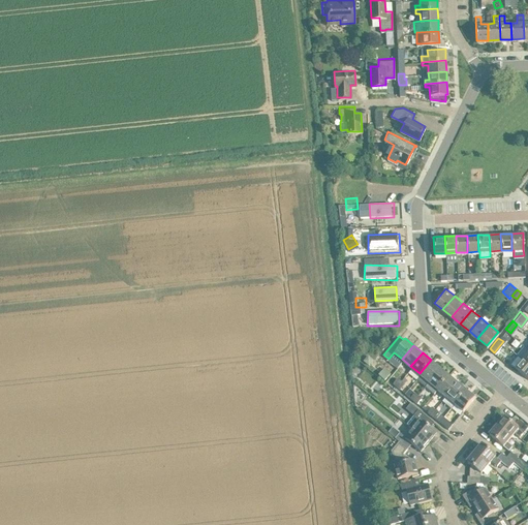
[(372,358),(367,353),(363,358),(368,362),(372,358)]
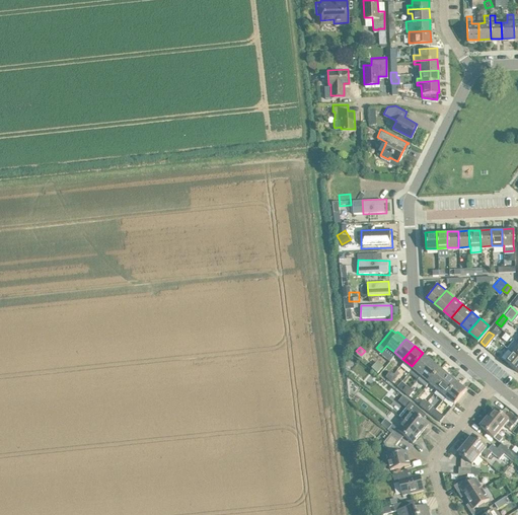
[(517,370),(517,369),(517,355),(512,351),(505,359),(517,370)]
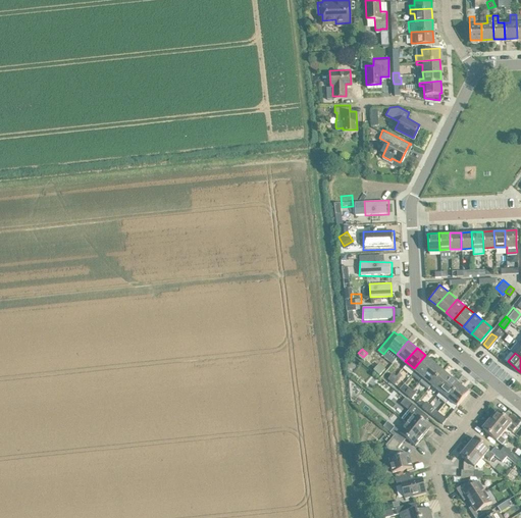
[(422,375),(433,362),(425,355),(414,368),(422,375)]
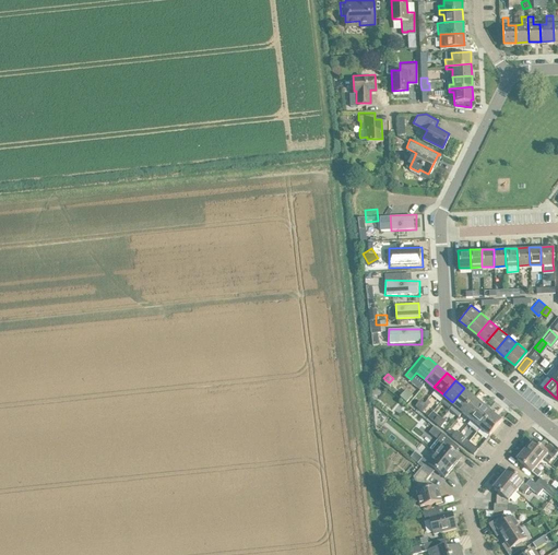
[(400,393),(405,399),(412,392),(405,386),(400,393)]
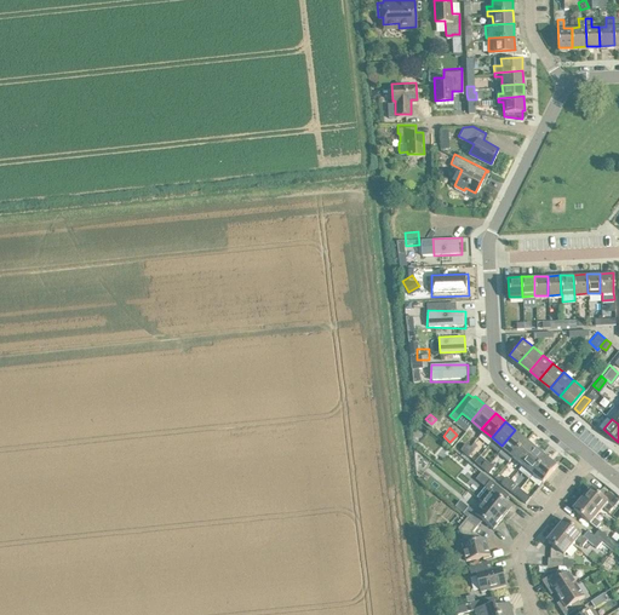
[(508,459),(511,454),(525,437),(515,430),(502,446),(498,450),(508,459)]
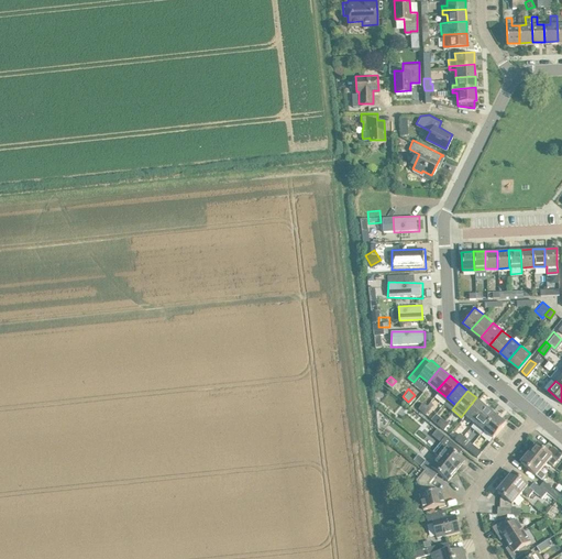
[(429,395),(425,403),(438,408),(443,395),(437,392),(434,397),(429,395)]
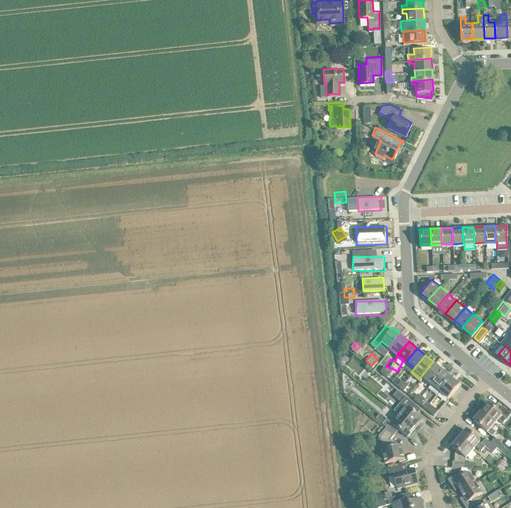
[(430,382),(442,368),(433,361),(422,375),(430,382)]
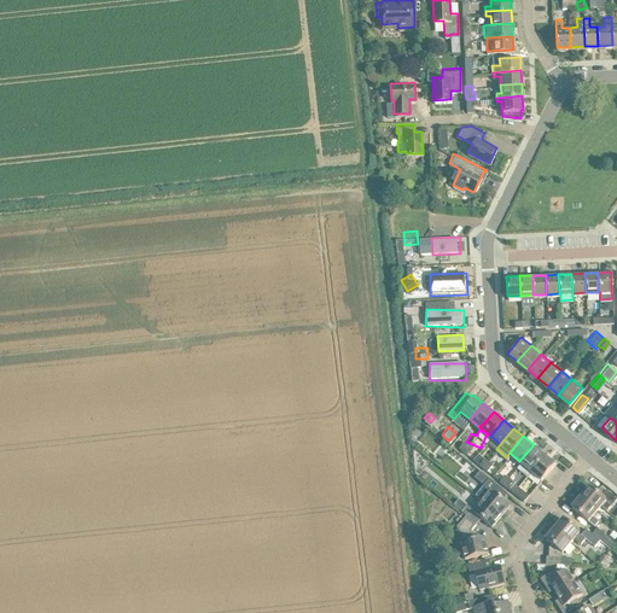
[(530,470),(543,453),(534,444),(519,461),(530,470)]
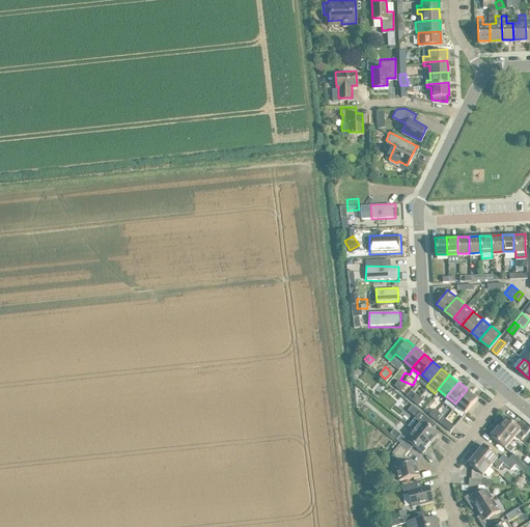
[(422,385),(419,391),(427,395),(430,390),(422,385)]
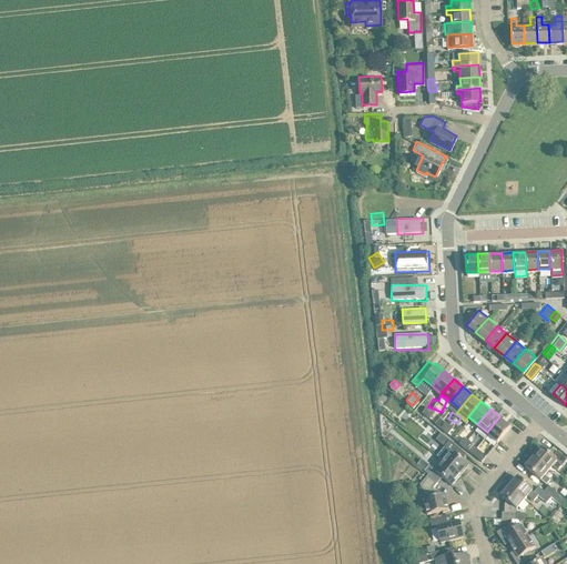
[(496,440),(509,424),(499,416),(487,432),(496,440)]
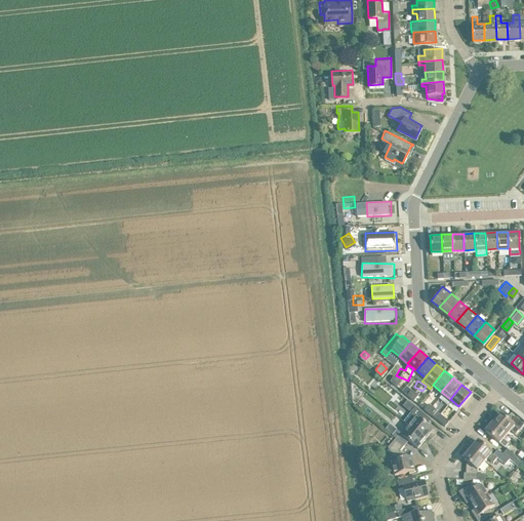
[(406,398),(401,404),(409,410),(403,418),(408,423),(425,436),(432,427),(426,422),(424,419),(428,415),(414,404),(409,400),(406,398)]
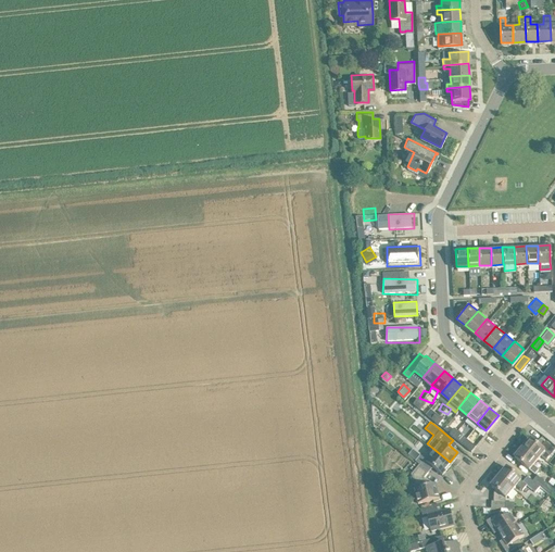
[(470,449),(475,443),(466,436),(462,441),(470,449)]
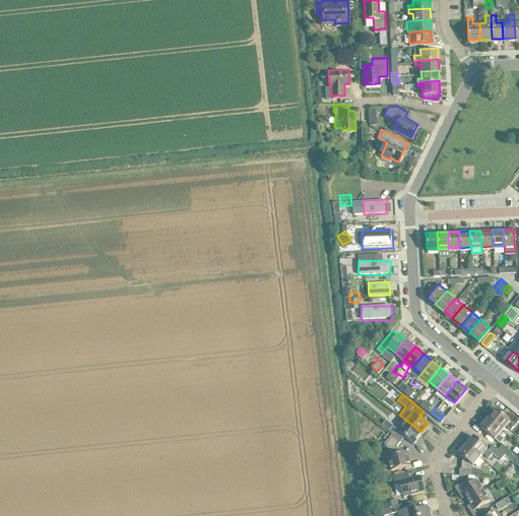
[(510,428),(513,423),(495,407),(488,415),(501,428),(505,424),(510,428)]
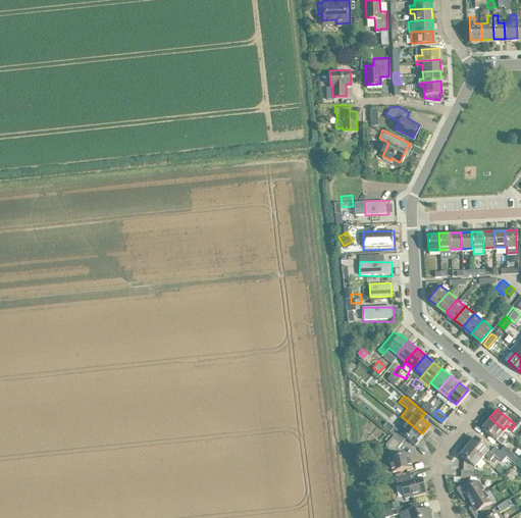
[(396,423),(399,418),(392,413),(388,417),(396,423)]
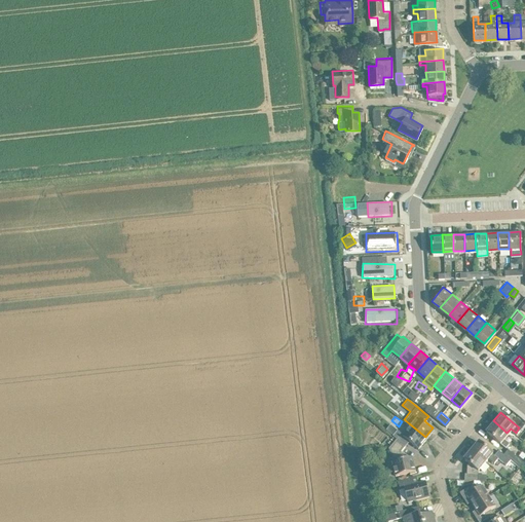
[(504,446),(509,441),(503,437),(507,433),(493,420),(485,430),(504,446)]
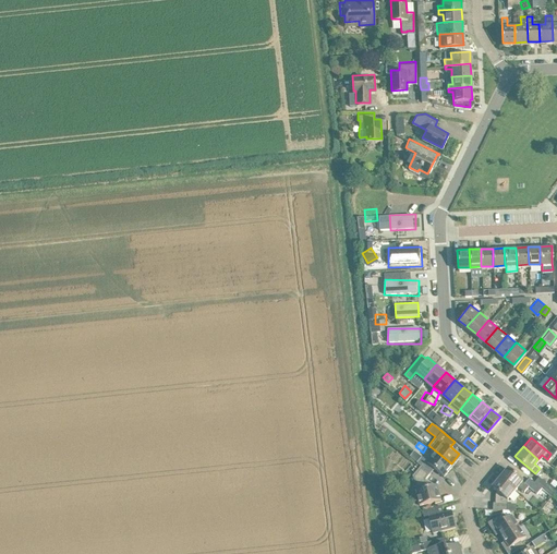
[(443,473),(451,464),(434,449),(426,459),(421,454),(415,460),(420,464),(430,471),(433,466),(443,473)]
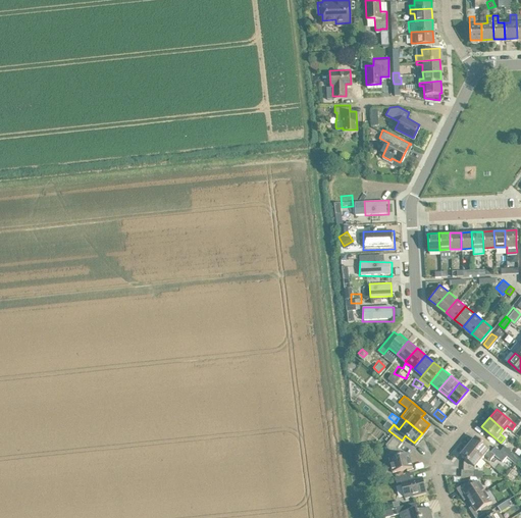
[(399,453),(397,446),(402,441),(393,433),(384,443),(388,456),(392,469),(411,465),(408,451),(399,453)]
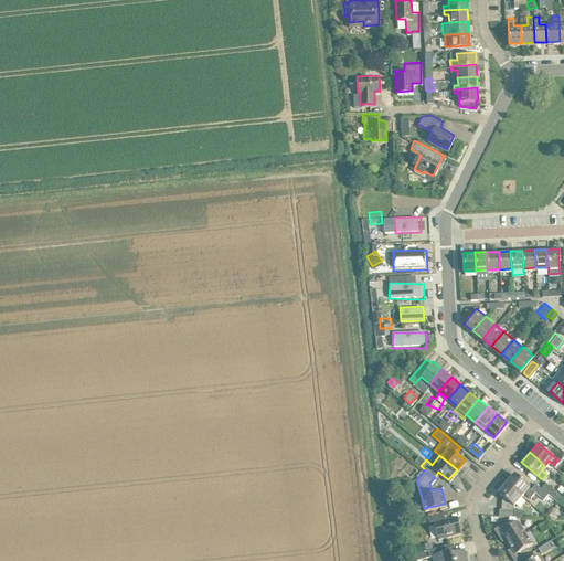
[(530,486),(528,485),(529,484),(513,472),(506,480),(521,494),(523,490),(530,495),(534,489),(543,497),(547,491),(540,486),(534,480),(530,486)]
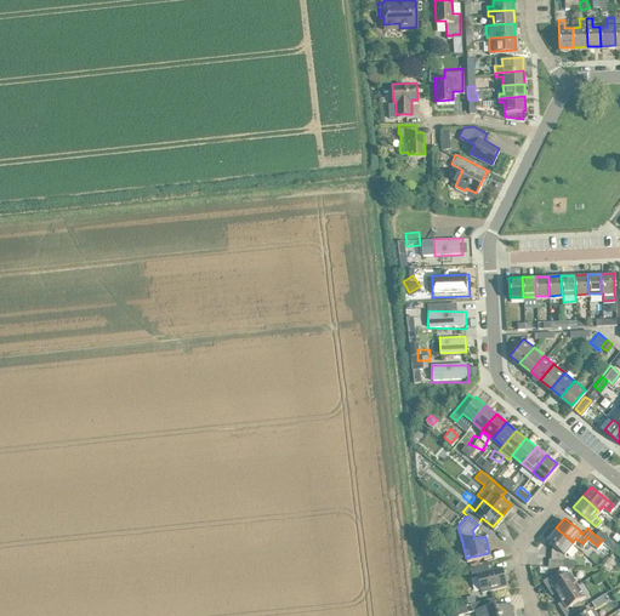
[(563,553),(573,542),(556,528),(547,539),(563,553)]
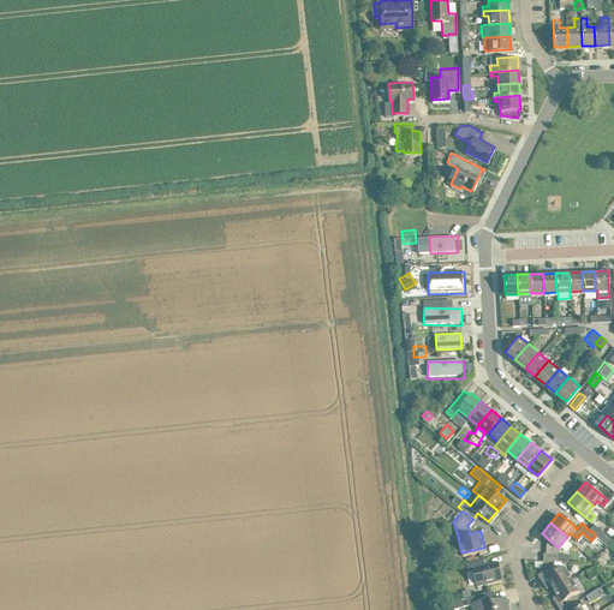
[(607,544),(609,540),(612,538),(592,522),(588,528),(596,534),(607,544)]
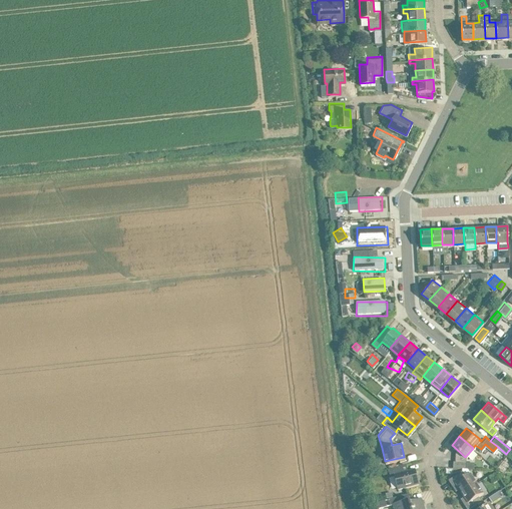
[(402,470),(401,464),(388,467),(389,473),(393,472),(397,487),(418,482),(414,467),(402,470)]
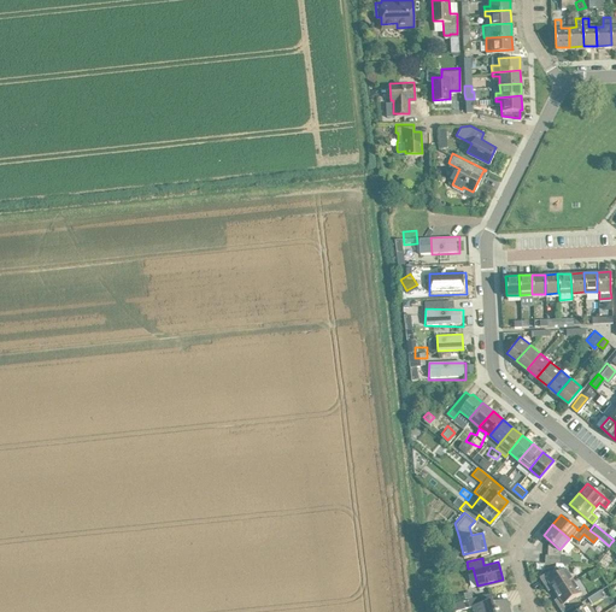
[(559,570),(555,564),(550,566),(539,575),(547,588),(551,586),(555,589),(573,578),(564,566),(559,570)]
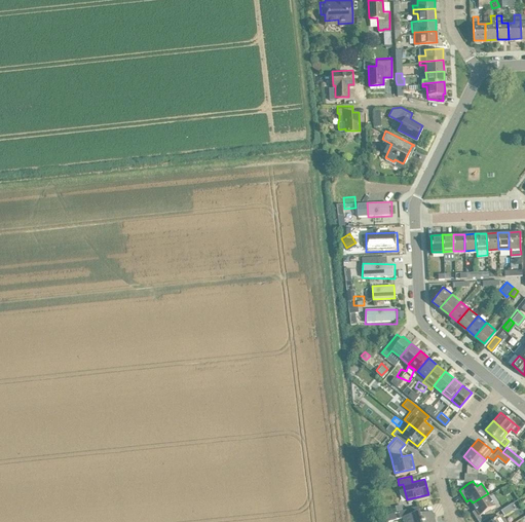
[(494,504),(488,493),(473,502),(475,507),(472,510),(473,512),(475,511),(477,515),(475,515),(476,516),(486,509),(489,514),(493,512),(490,507),(494,504)]
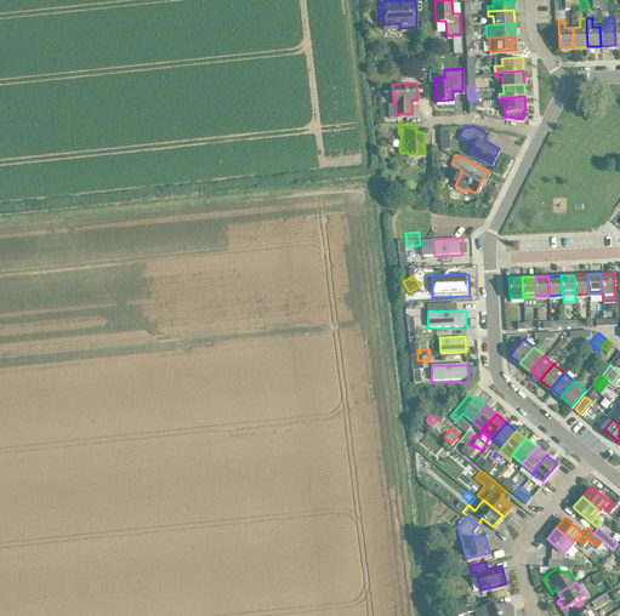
[(595,605),(608,597),(603,591),(590,599),(595,605)]
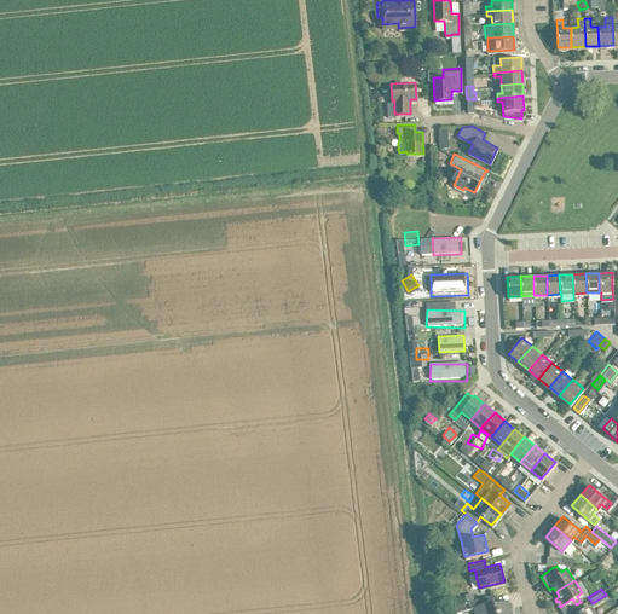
[(494,602),(491,592),(473,597),(468,600),(469,607),(473,606),(474,613),(512,613),(508,598),(494,602)]
